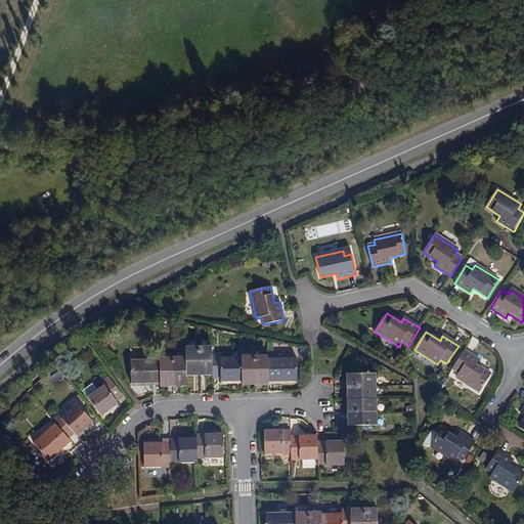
[(194,369),(200,369),(200,347),(186,347),(186,357),(186,376),(194,376),(194,369)]
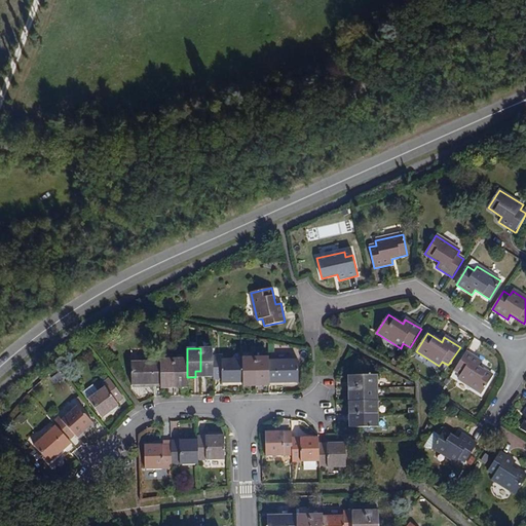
[(200,348),(200,371),(207,371),(207,377),(214,377),(214,357),(213,348),(200,348)]
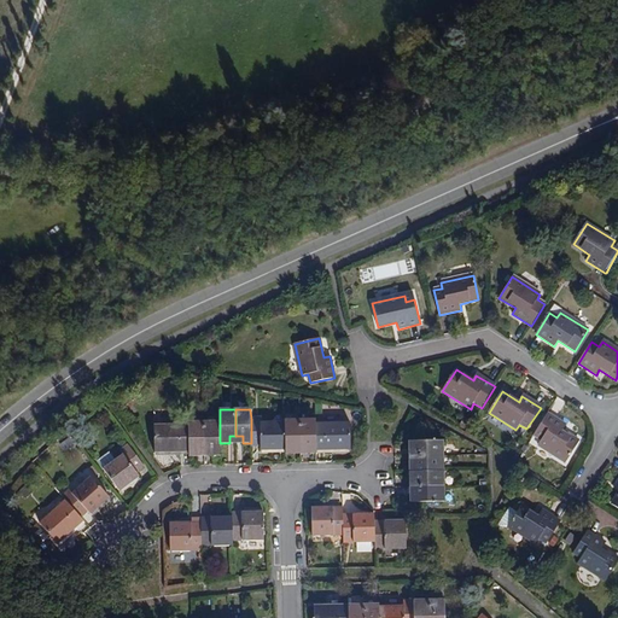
[(316,420),(316,450),(350,449),(350,423),(324,424),(322,413),(315,413),(316,420)]
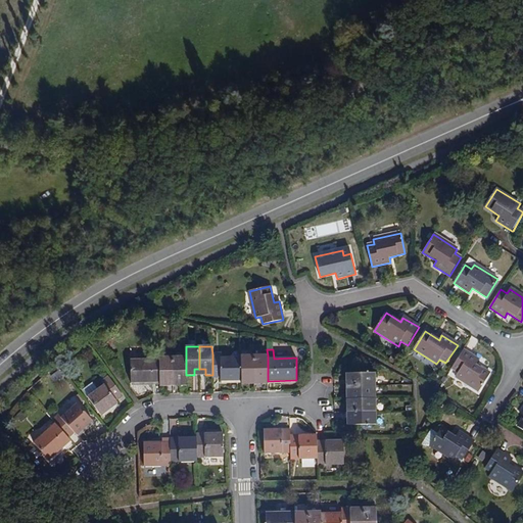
[(478,392),(490,375),(476,366),(479,361),(464,351),(452,369),(458,373),(455,377),(478,392)]
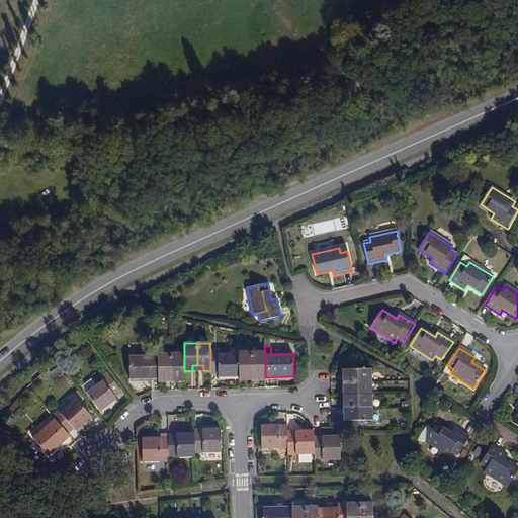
[(219,376),(239,376),(239,354),(219,354),(219,351),(210,351),(210,371),(210,374),(219,374),(219,376)]
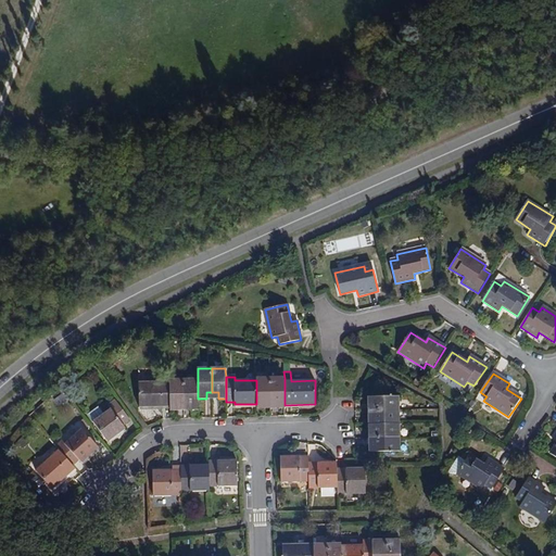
[(270,401),(269,378),(256,377),(256,380),(256,404),(256,408),(264,408),(264,402),(270,401)]
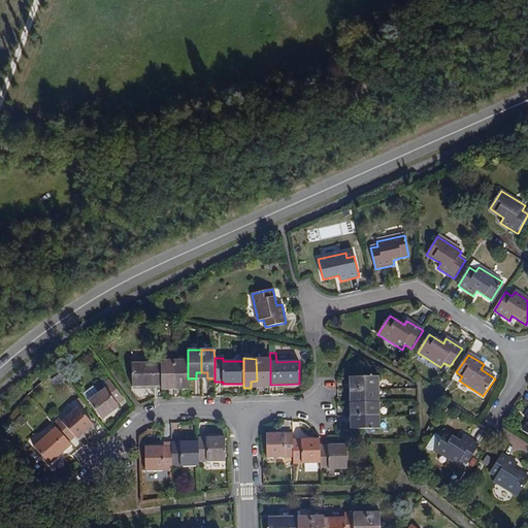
[(270,385),(270,359),(256,359),(257,381),(263,381),(263,388),(270,388),(270,385)]
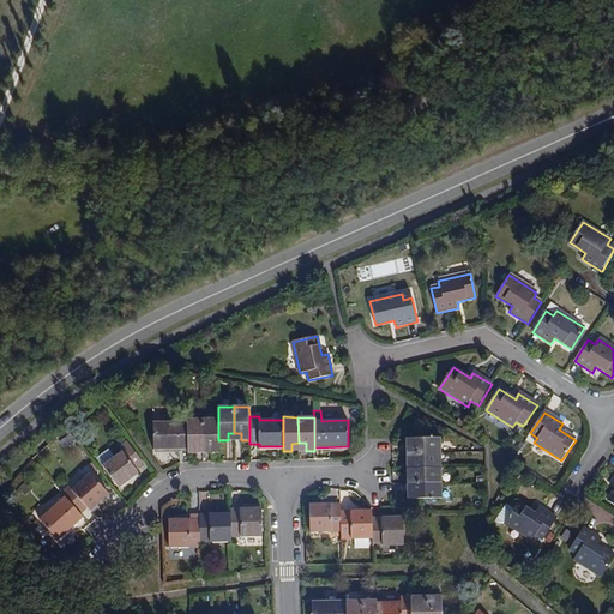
[(198,445),(204,445),(203,419),(188,419),(188,422),(188,447),(188,453),(197,453),(198,445)]
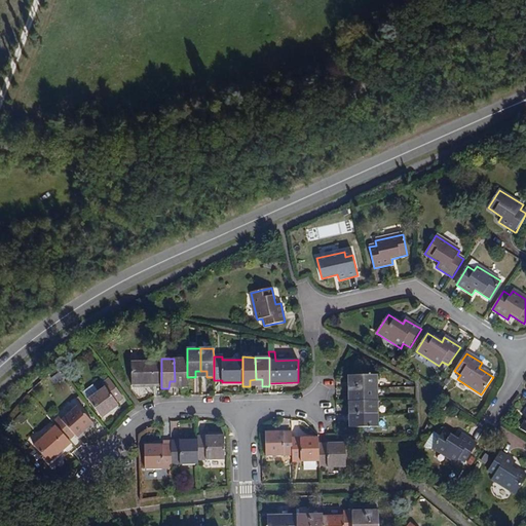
[(187,359),(174,359),(175,381),(181,381),(181,388),(187,388),(187,377),(187,359)]
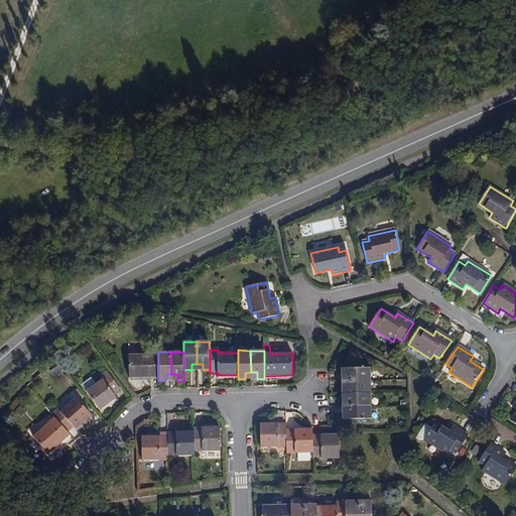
[(130,378),(158,376),(158,355),(130,356),(130,378)]
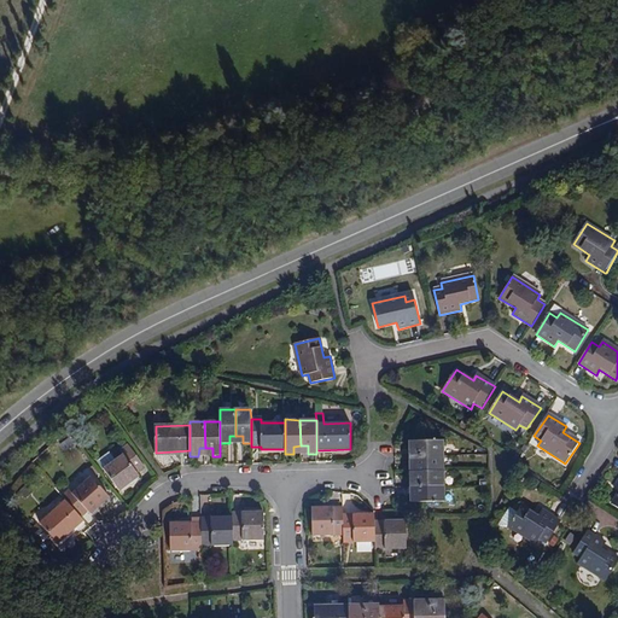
[(65,452),(75,445),(69,437),(59,443),(65,452)]
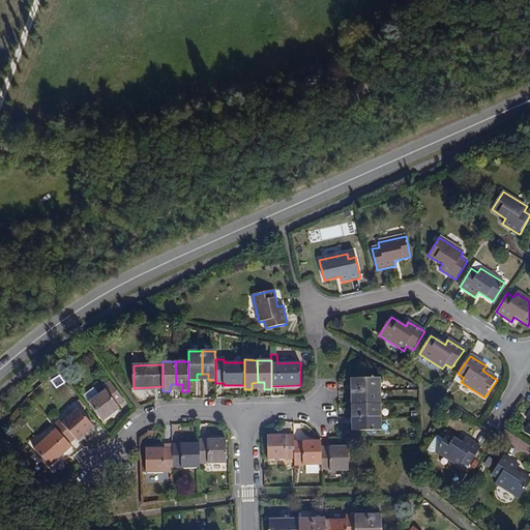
[(359,391),(381,390),(380,378),(352,378),(352,385),(358,385),(359,391)]
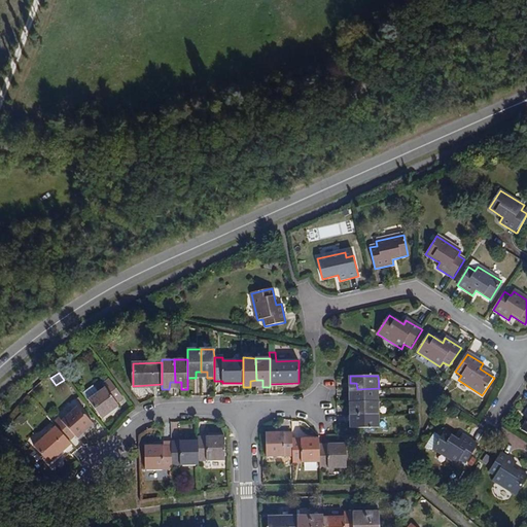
[(89,399),(102,418),(119,406),(117,402),(124,397),(109,378),(103,383),(105,387),(89,399)]
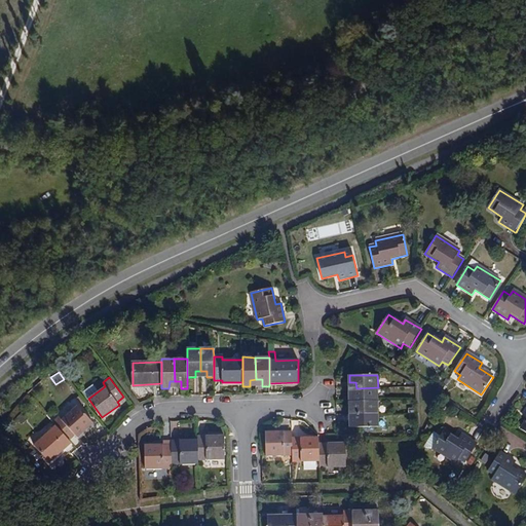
[(349,401),(378,400),(378,387),(357,388),(357,395),(349,395),(349,401)]
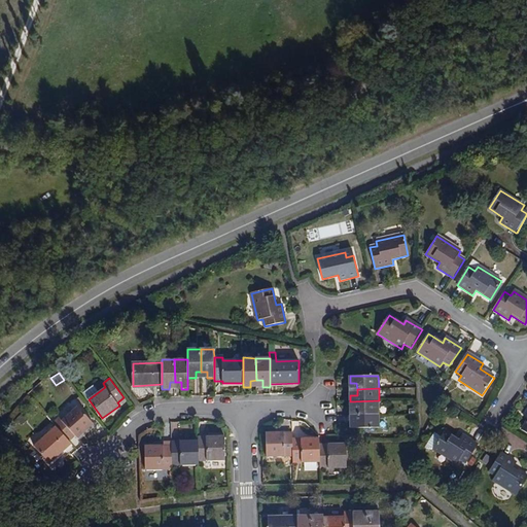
[(379,400),(350,401),(350,409),(357,409),(357,415),(379,414),(379,400)]
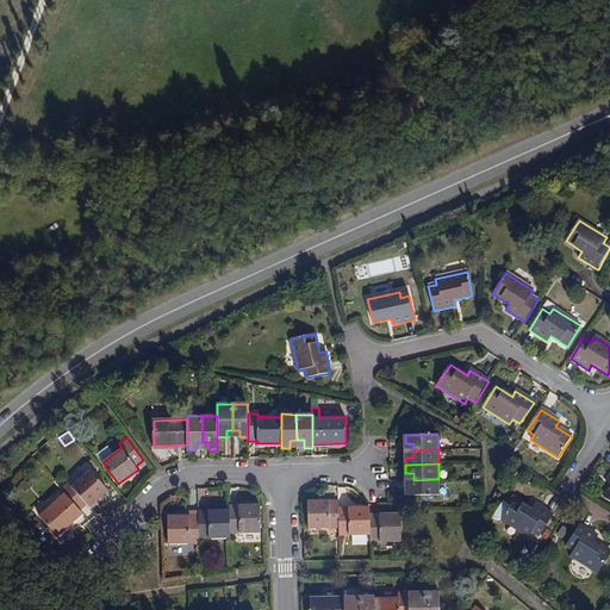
[(64,493),(80,510),(87,504),(89,506),(109,491),(89,470),(72,486),(69,483),(61,490),(64,493)]
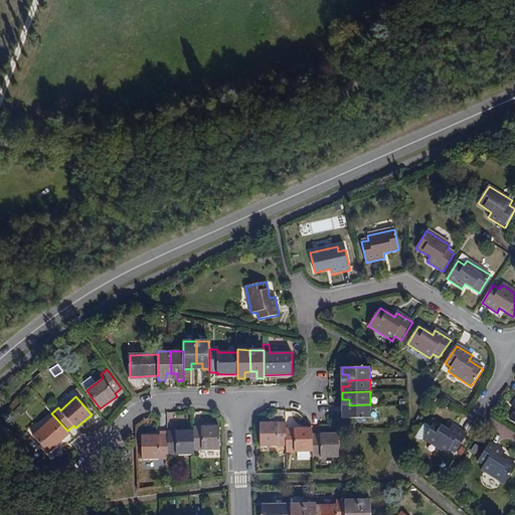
[(370,404),(349,405),(349,410),(342,411),(342,418),(370,418),(370,404)]
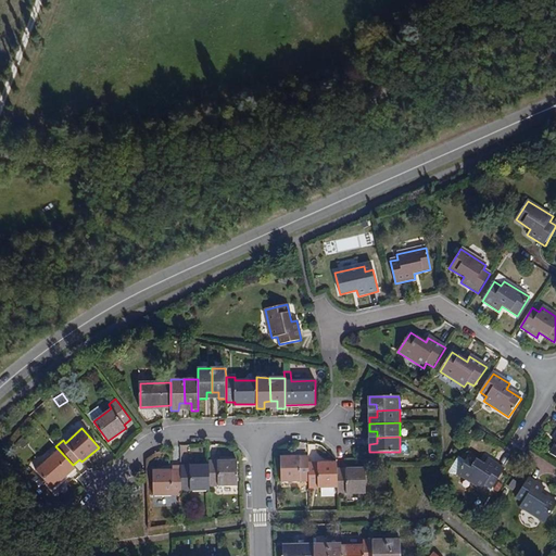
[(75,467),(73,465),(59,450),(36,469),(52,488),(75,467)]
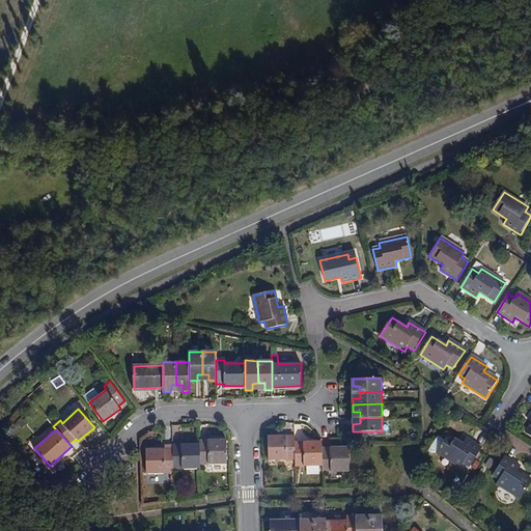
[(296,459),(295,441),(295,436),(269,436),(269,460),(296,459)]
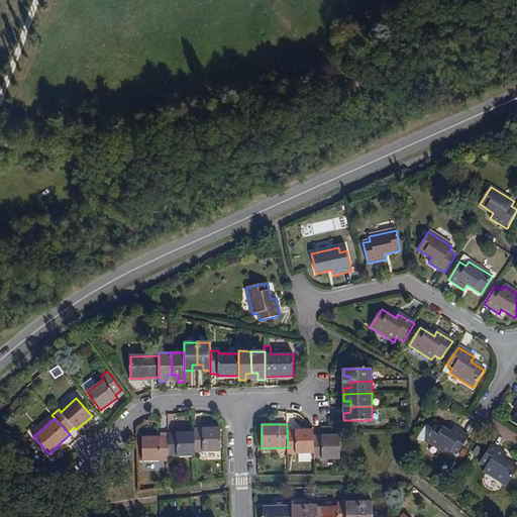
[(425,441),(449,455),(452,451),(457,455),(470,437),(453,428),(451,432),(437,424),(425,441)]
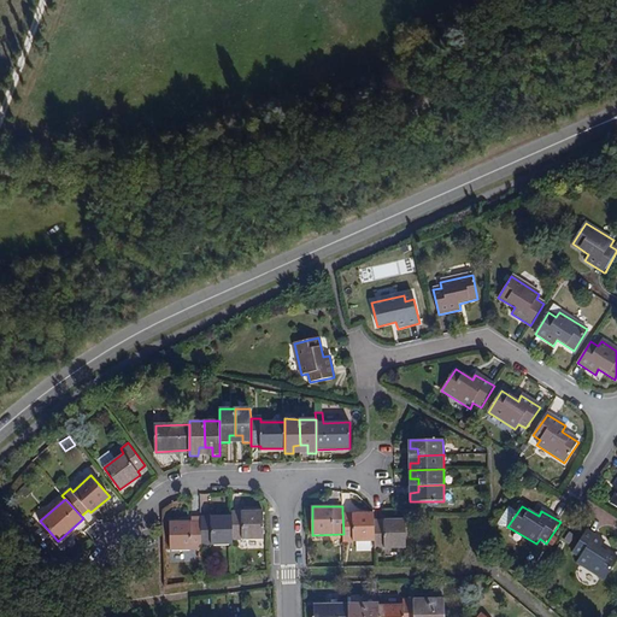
[(233,516),(233,540),(264,540),(264,511),(233,512),(233,516)]
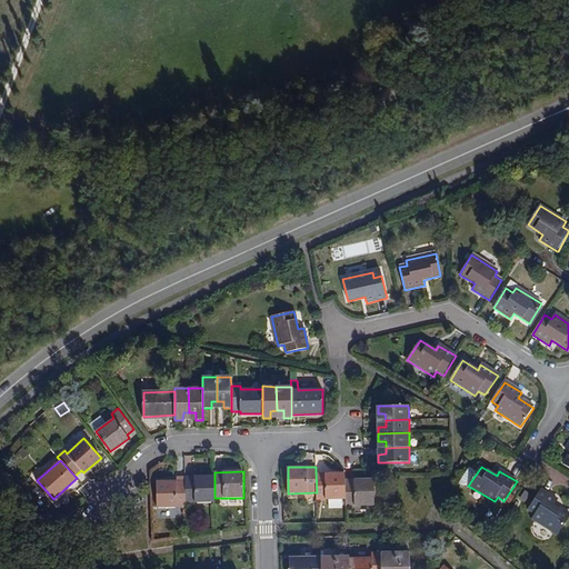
[(316,472),(317,492),(317,499),(346,499),(346,479),(346,472),(316,472)]
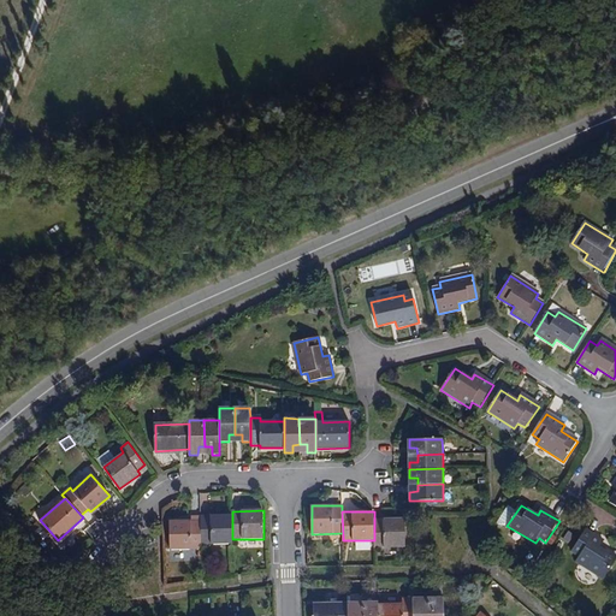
[(201,516),(201,520),(201,544),(234,544),(232,539),(232,515),(201,516)]
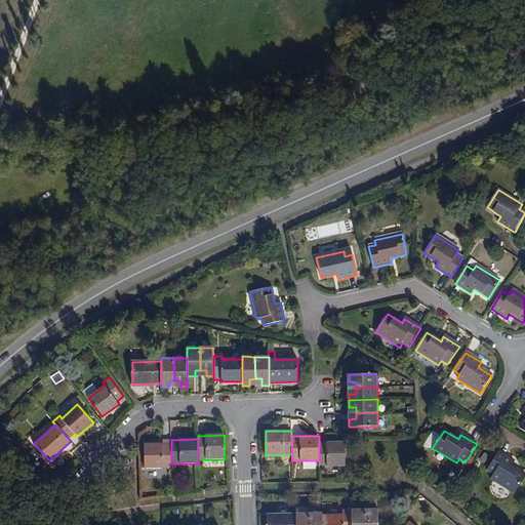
[(319,442),(319,460),(320,467),(346,466),(345,442),(319,442)]
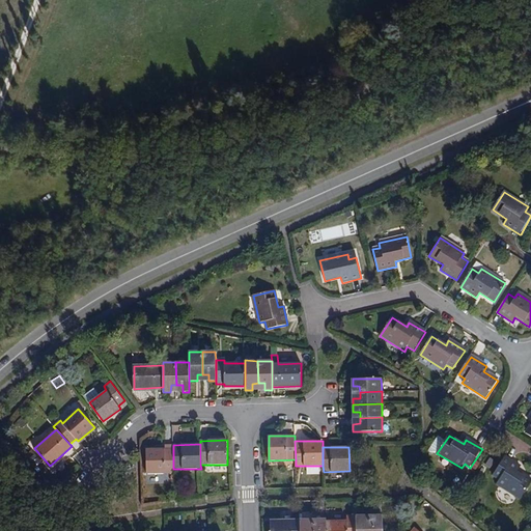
[(173,469),(173,448),(166,449),(146,450),(146,474),(173,473),(173,469)]
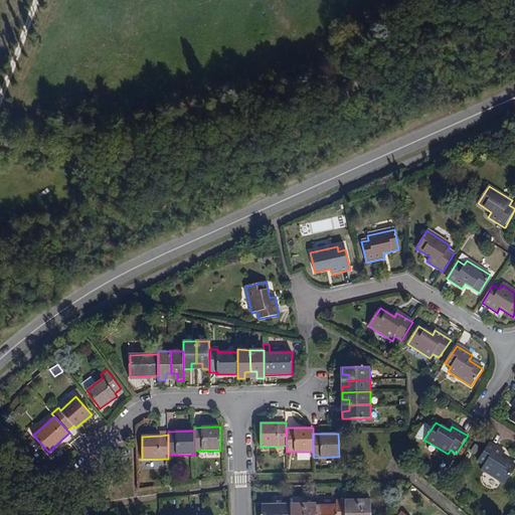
[(490,444),(478,462),(485,466),(482,470),(505,485),(514,468),(514,466),(502,458),(505,454),(490,444)]
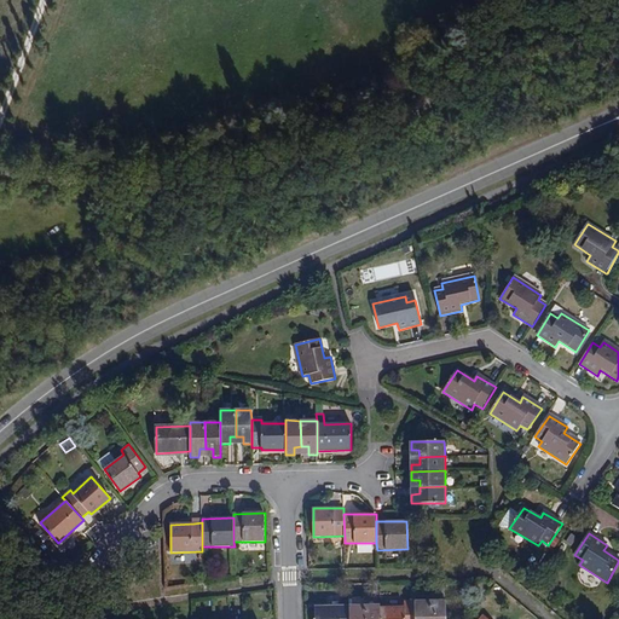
[(431,618),(431,600),(415,601),(415,618),(431,618)]
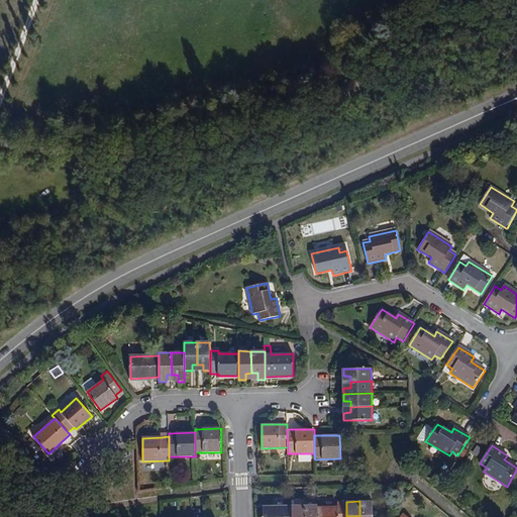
[(359,501),(359,516),(372,516),(373,501),(359,501)]
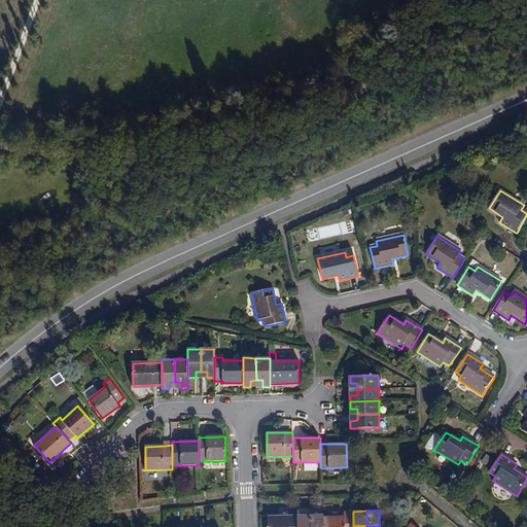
[(345,516),(324,517),(323,526),(353,526),(353,512),(345,512),(345,516)]
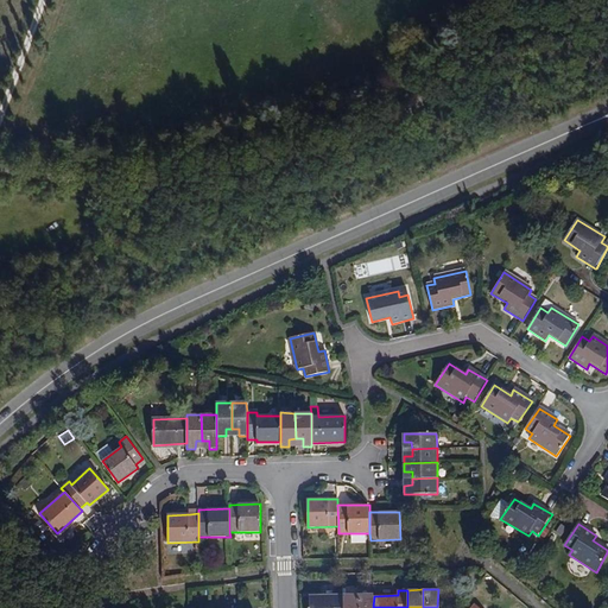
[(343,595),(343,607),(359,607),(359,594),(343,595)]
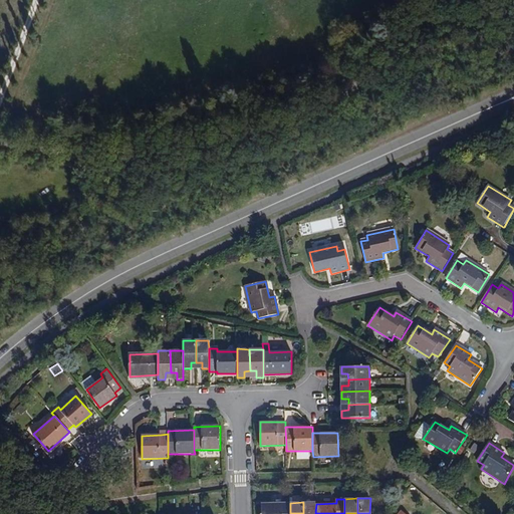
[(315,513),(316,504),(316,502),(303,502),(303,513),(315,513)]
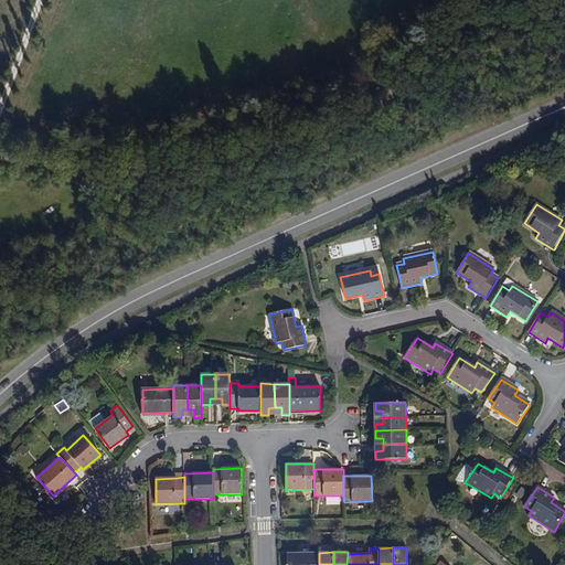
[(319,564),(319,553),(288,554),(288,564),(319,564)]
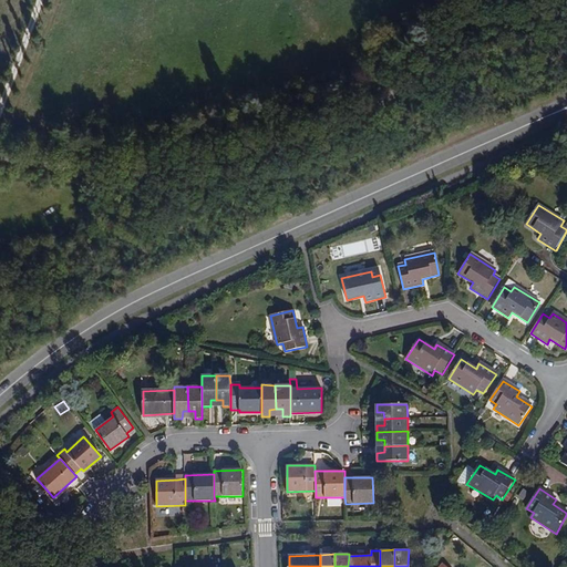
All buildings are outlined.
